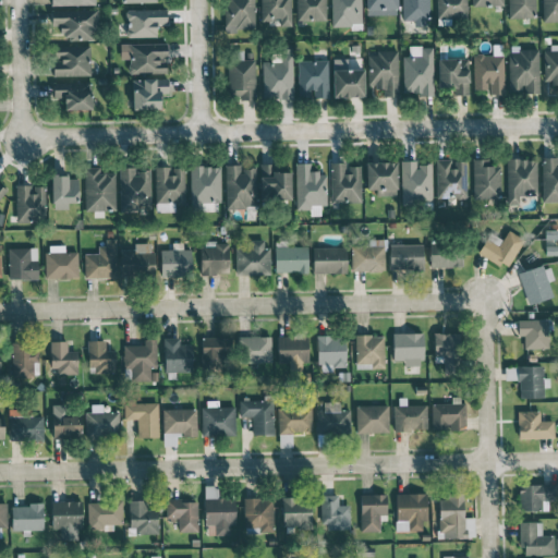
[(254,0),(225,0),(226,29),(254,29),(254,0)]
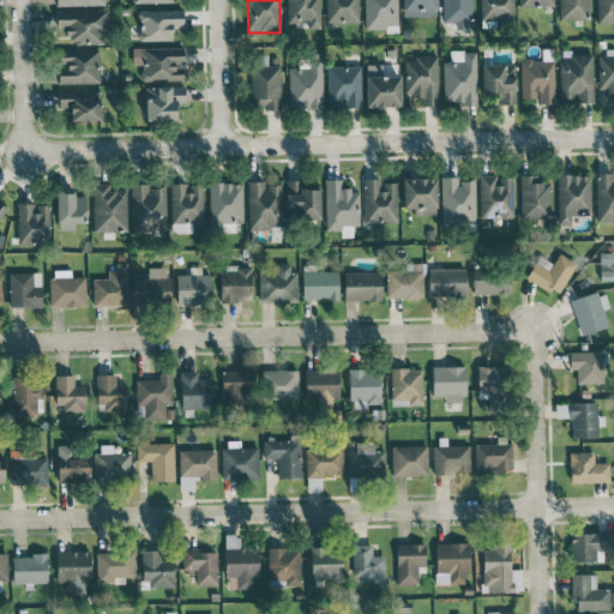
[(320,26),(319,0),(286,0),(287,28),(320,26)]
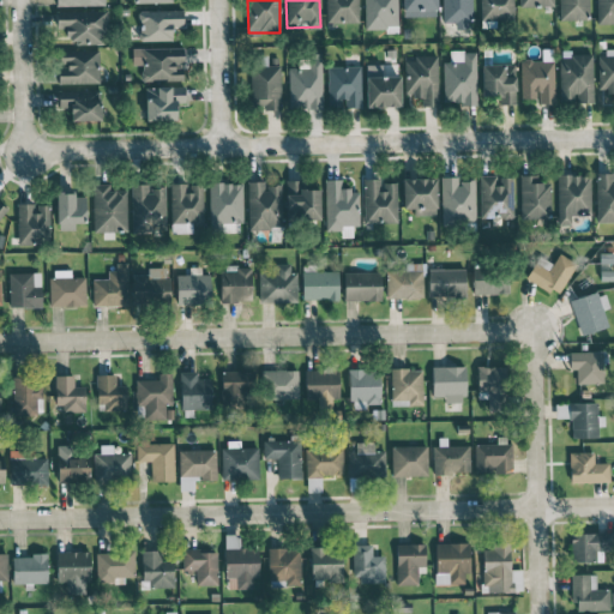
[(325,0),(326,23),(359,22),(357,0),(325,0)]
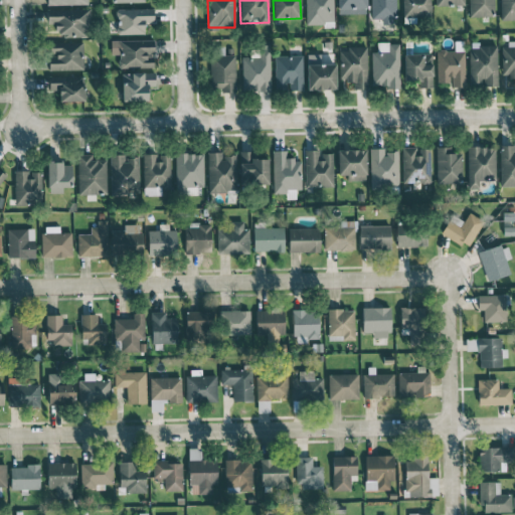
[(333,23),(333,0),(305,0),(306,23),(333,23)]
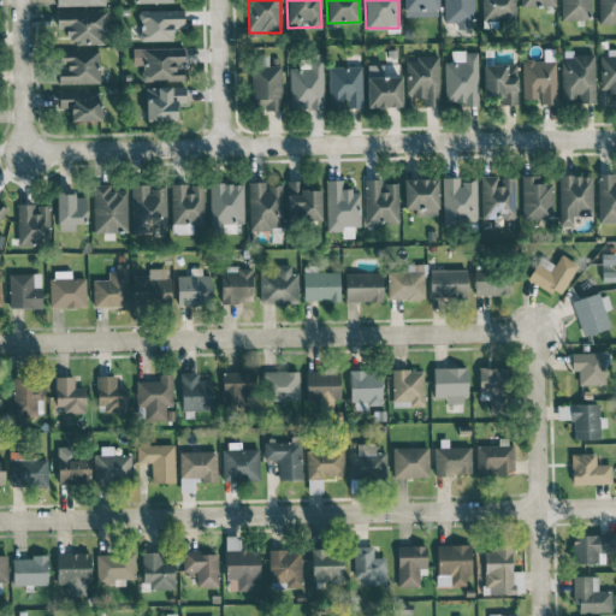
[(403,0),(404,17),(438,16),(437,0),(403,0)]
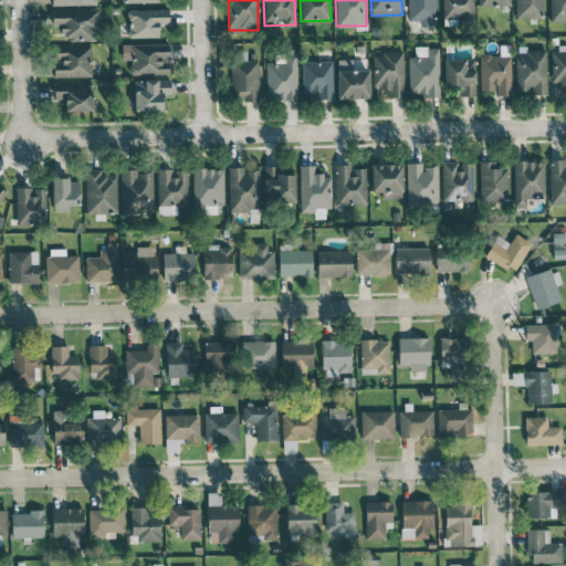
[(420,27),(435,27),(435,0),(407,0),(407,20),(420,20),(420,27)]
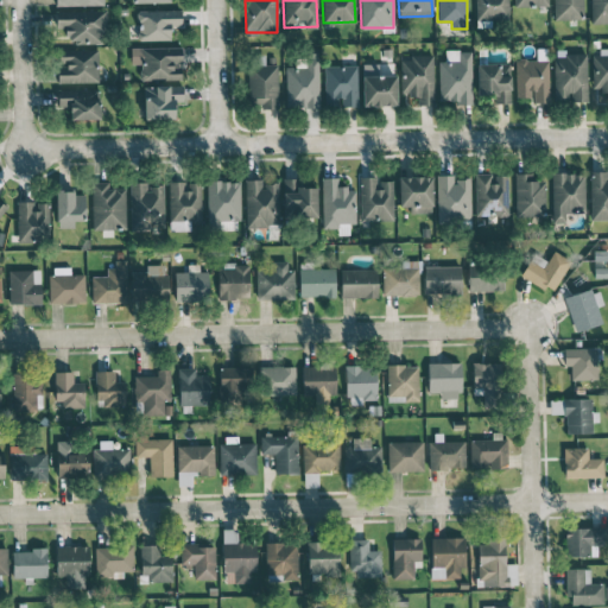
[(507,0),(475,0),(476,18),(508,18),(507,0)]
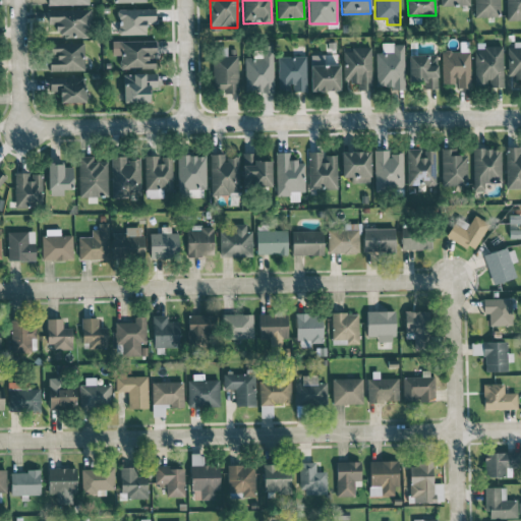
[(474,0),(474,16),(500,16),(500,0),(474,0)]
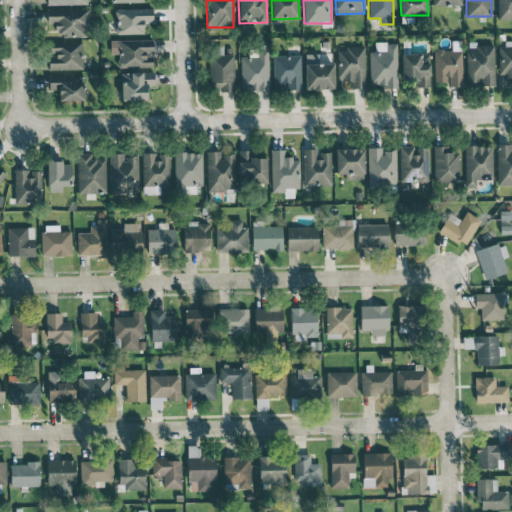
[(511,18),(511,0),(497,0),(498,18),(511,18)]
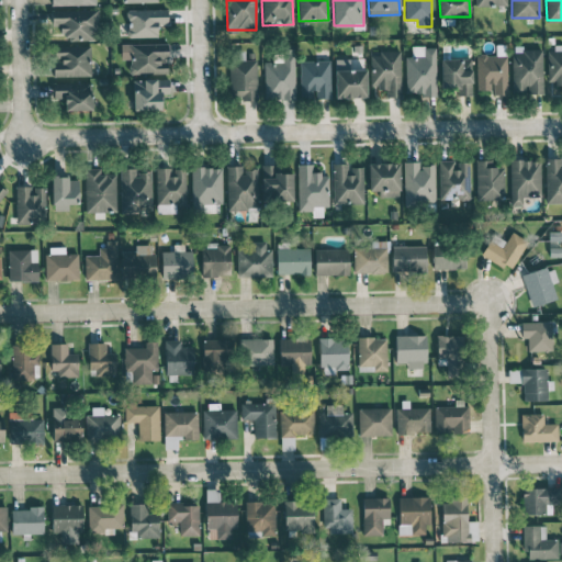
[(52,10),(52,25),(62,25),(63,41),(99,40),(98,9),(52,10)]
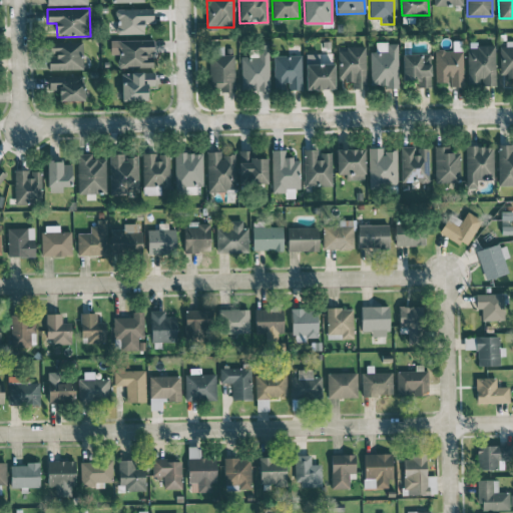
[(144,34),(144,22),(153,22),(153,9),(116,8),(115,17),(118,17),(117,33),(144,34)]
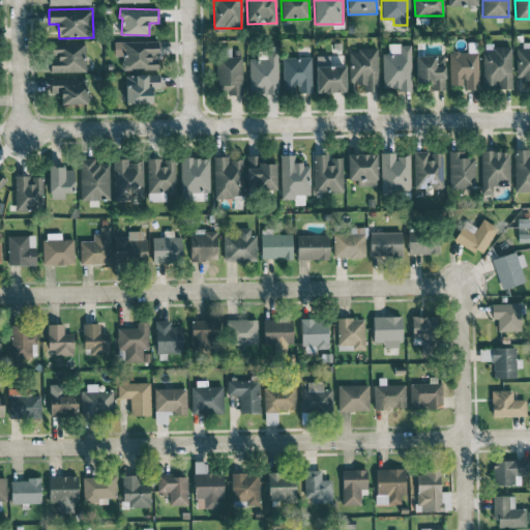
[(114,41),(114,56),(122,56),(122,69),(159,68),(158,40),(114,41)]
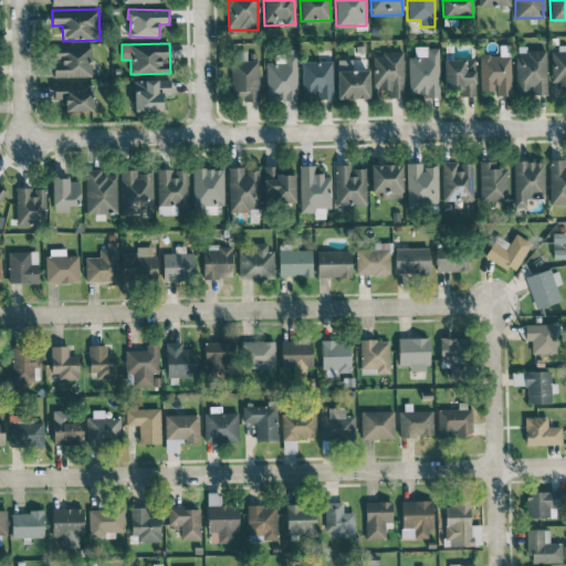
[(91,45),(54,46),(54,76),(92,76),(91,45)]
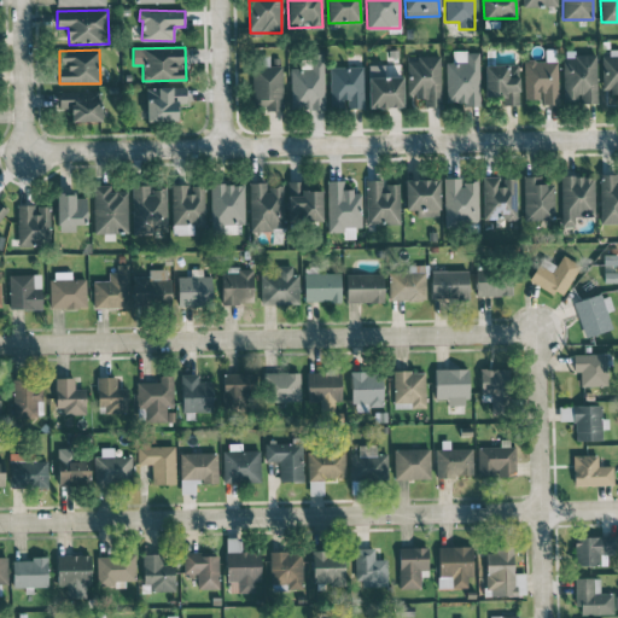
[(479,51),(453,51),(453,62),(445,62),(447,105),(479,104),(479,51)]
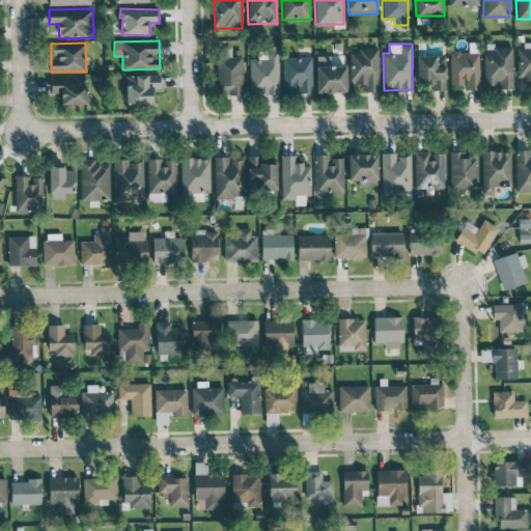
[(516,79),(530,78),(530,44),(518,44),(516,79)]
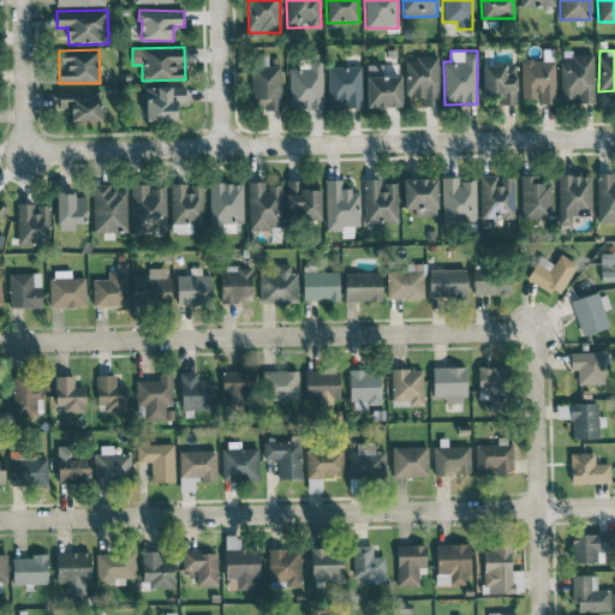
[(288,69),(290,109),(323,108),(322,54),(309,54),(310,67),(288,69)]
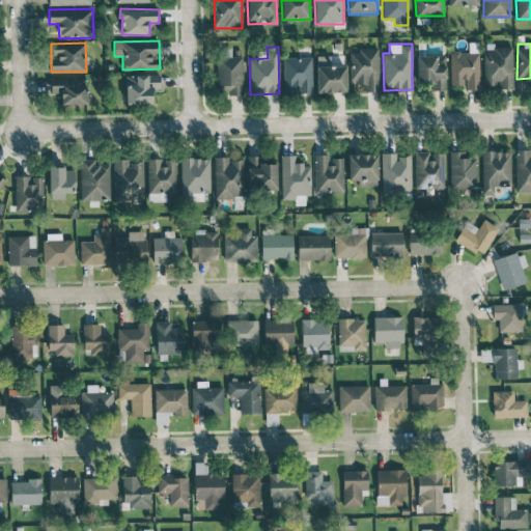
[(511,47),(483,47),(484,89),(512,88),(511,47)]
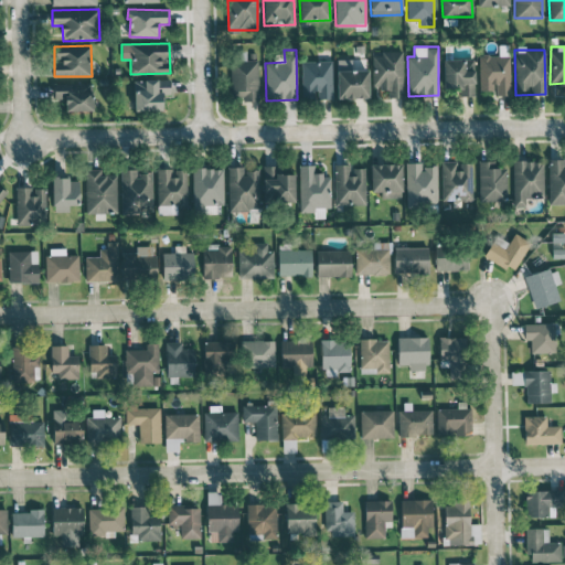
[(258,100),(258,60),(246,60),(246,51),(237,51),(237,61),(231,61),(232,102),(258,100)]
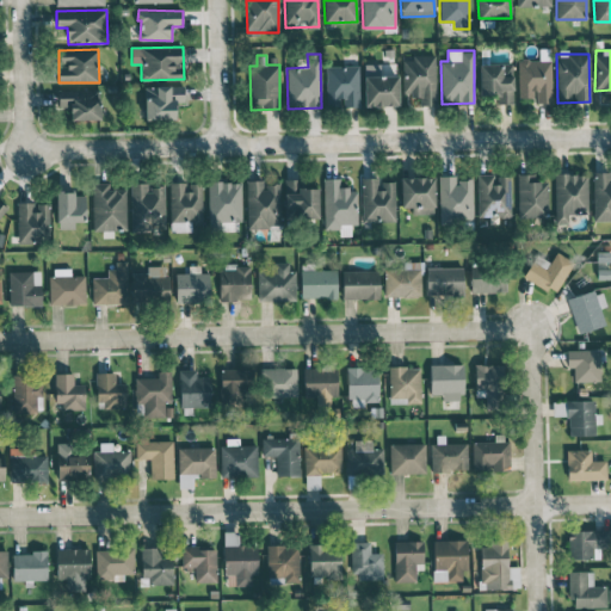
[(419,105),(436,105),(436,55),(411,55),(412,60),(402,60),(402,96),(419,96),(419,105)]
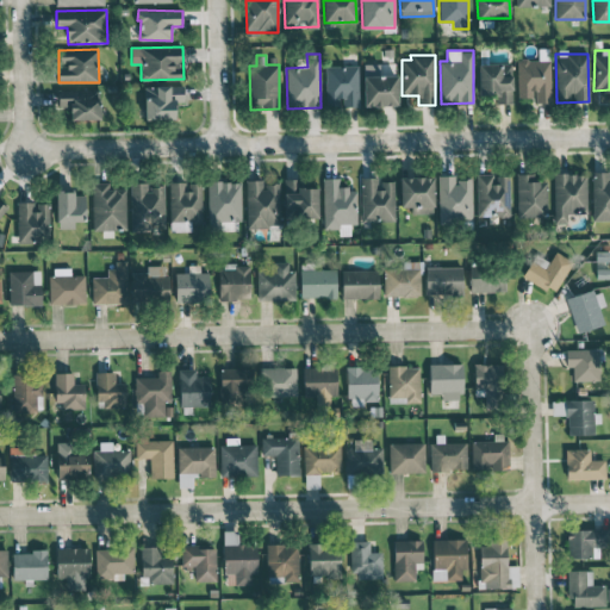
[(549,60),(517,60),(518,98),(535,98),(535,103),(551,103),(549,60)]
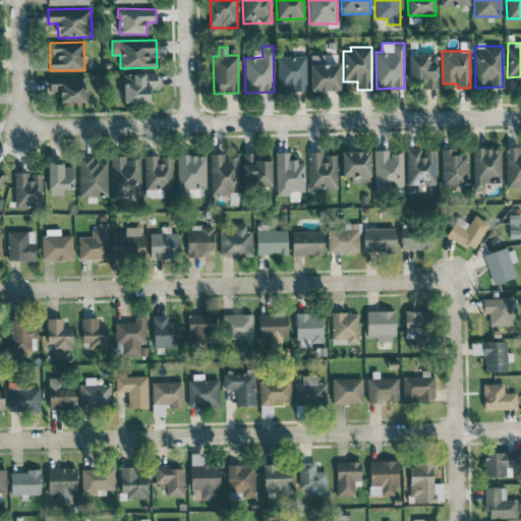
[(339,91),(339,64),(325,64),(325,54),(310,55),(310,91),(339,91)]
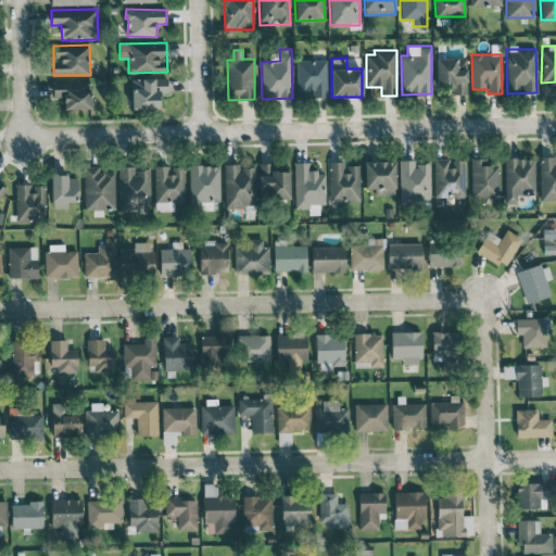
[(453,95),(467,95),(466,58),(436,59),(437,87),(452,87),(453,95)]
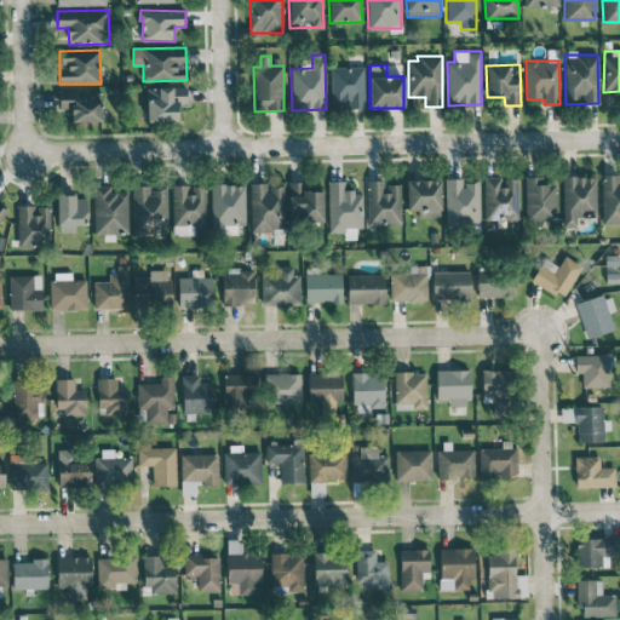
[(365,108),(363,65),(331,67),(332,109),(365,108)]
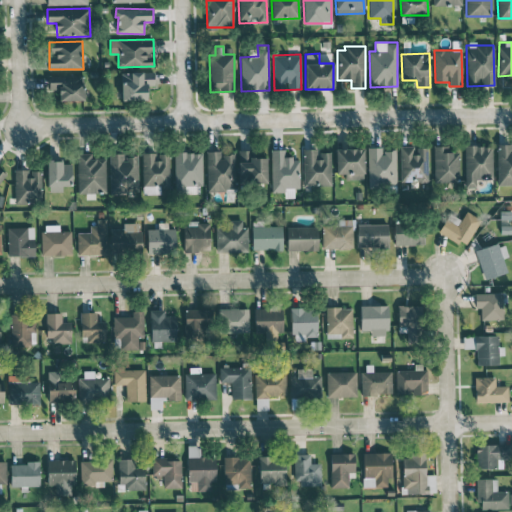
[(122,101),(147,100),(146,87),(155,87),(154,71),(121,73),(122,101)]
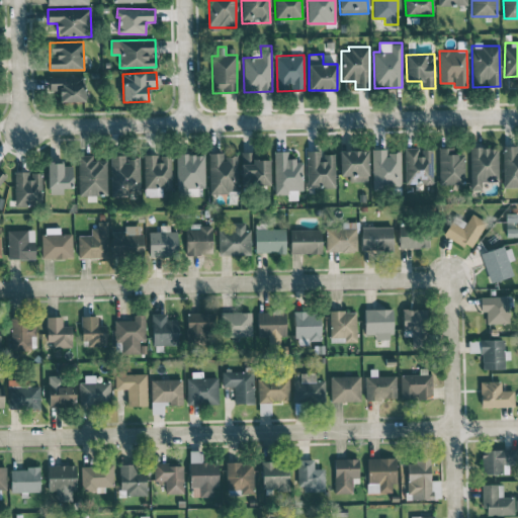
[(49,76),(49,92),(59,92),(60,101),(84,101),(84,75),(49,76)]
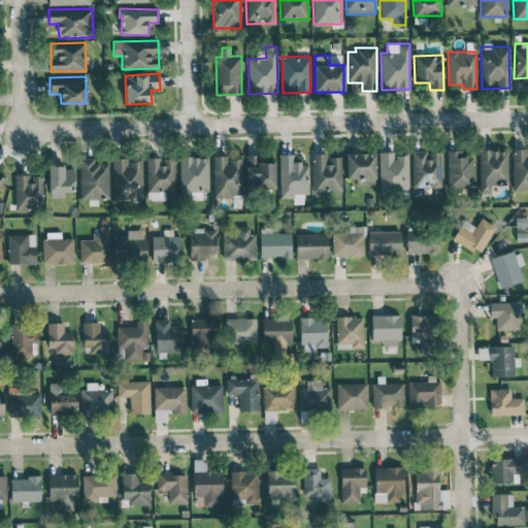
[(527,190),(527,152),(526,152),(526,149),(513,149),(514,190),(527,190)]
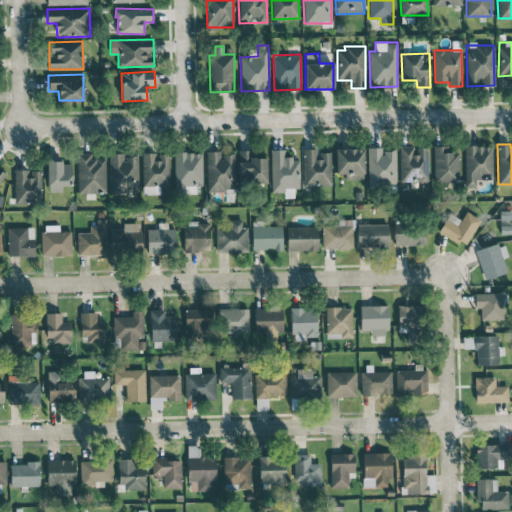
[(465,187),(476,187),(476,179),(493,179),(492,145),(464,146),(465,187)]
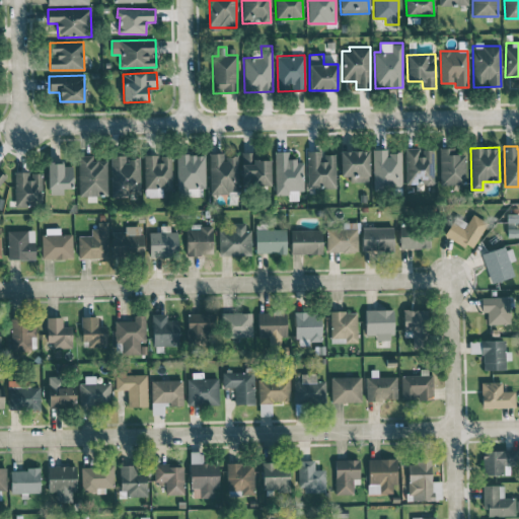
[(404,183),(433,184),(434,149),(405,148),(404,183)]
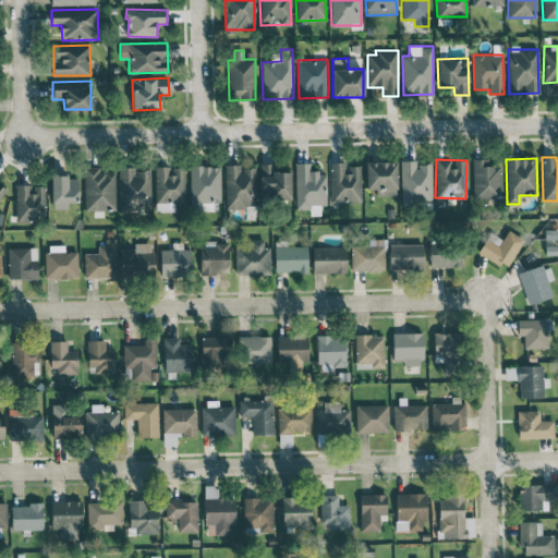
[(500,166),(492,166),(492,159),(473,159),(472,198),(500,198),(500,166)]
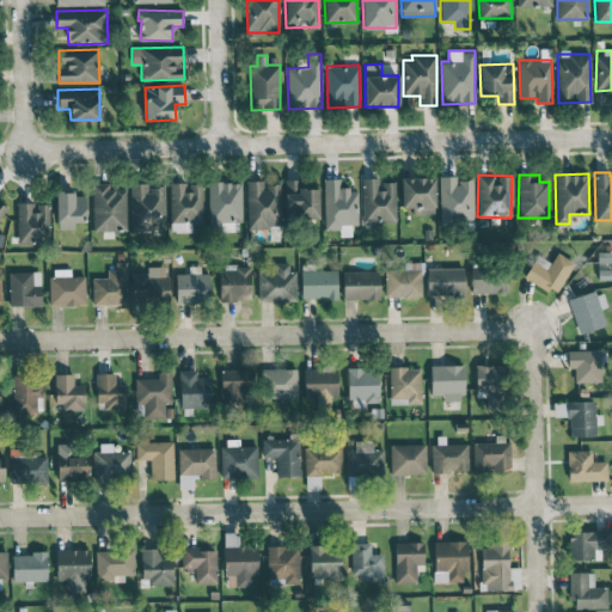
[(457,176),(440,176),(440,222),(473,222),(473,179),(457,179),(457,176)]
